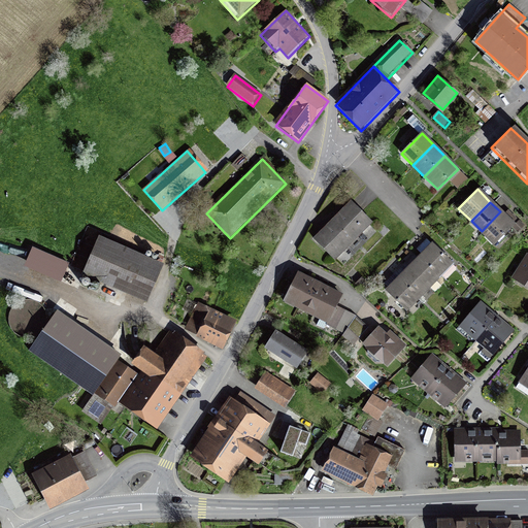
[(351,203),(312,240),(334,262),(372,225),(351,203)]
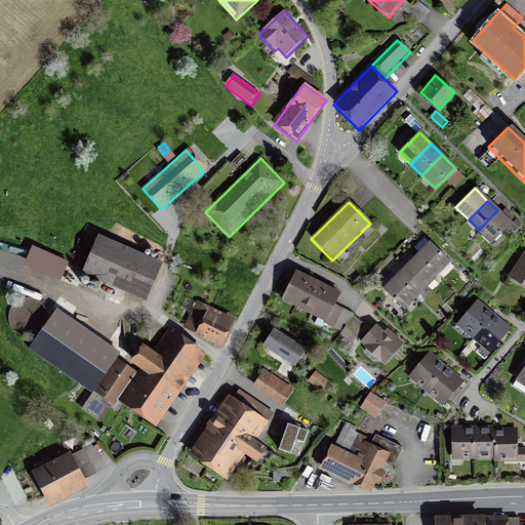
[(511,224),(497,210),(479,230),(492,243),(511,224)]
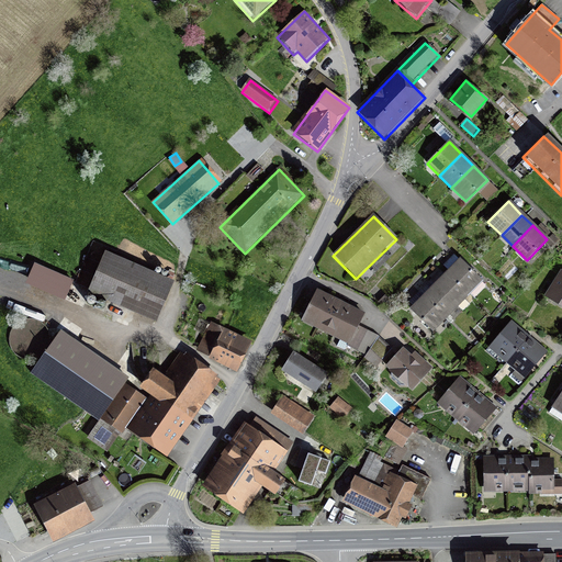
[(172,283),(104,254),(87,294),(154,324),(172,283)]
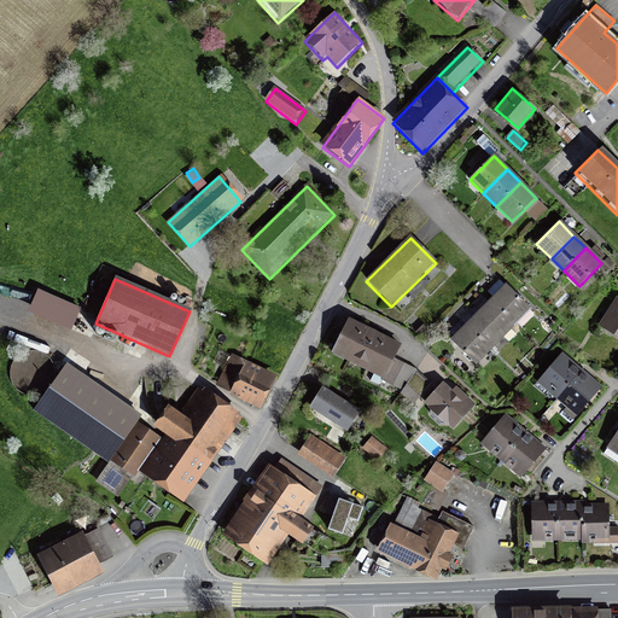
[(505,286),(491,298),(516,322),(529,309),(505,286)]
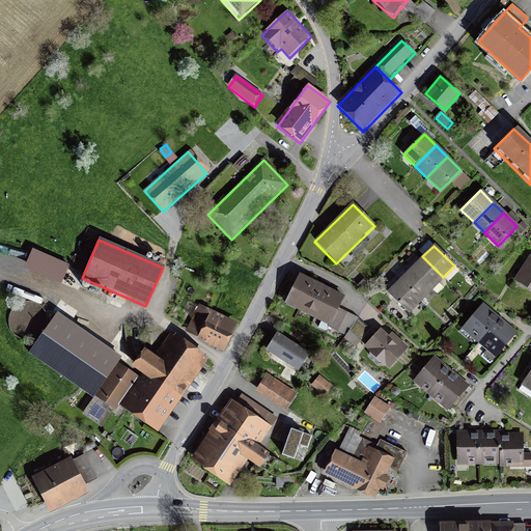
[(32,249),(27,264),(67,277),(73,261),(32,249)]
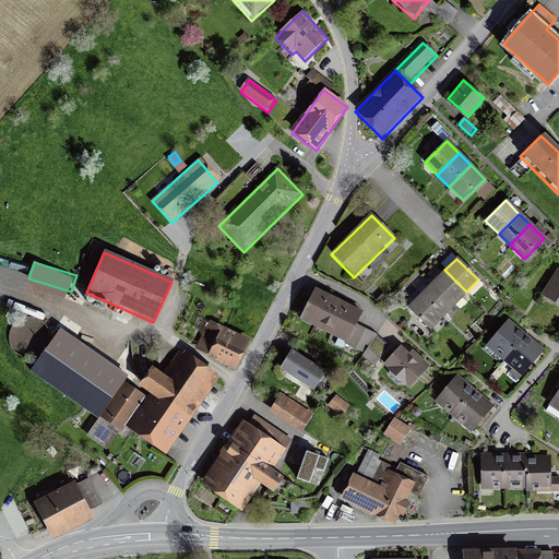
[(454,304),(466,292),(444,270),(432,282),(454,304)]
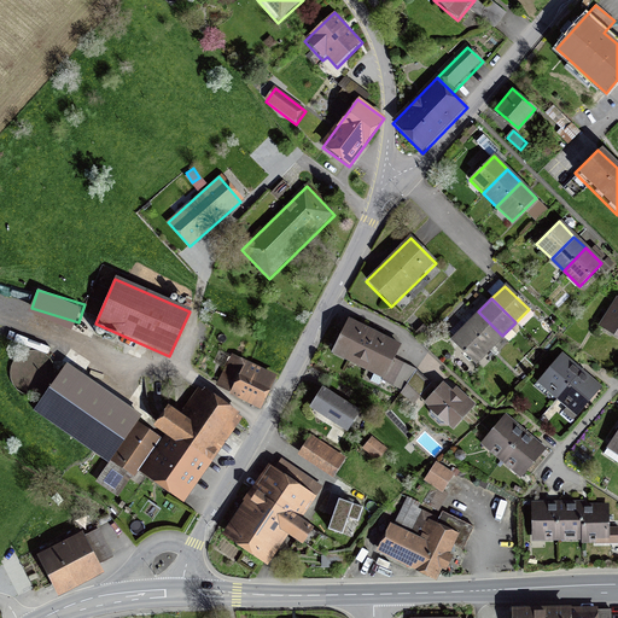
[(617,298),(598,328),(617,340),(617,298)]
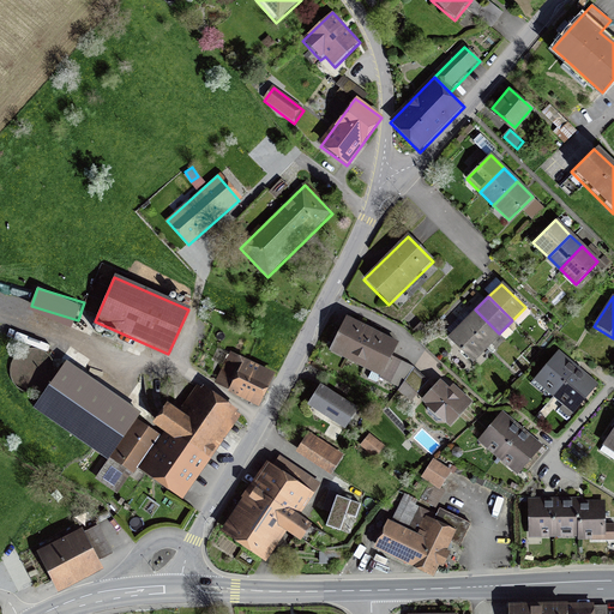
[(486,348),(499,333),(475,309),(462,324),(486,348)]
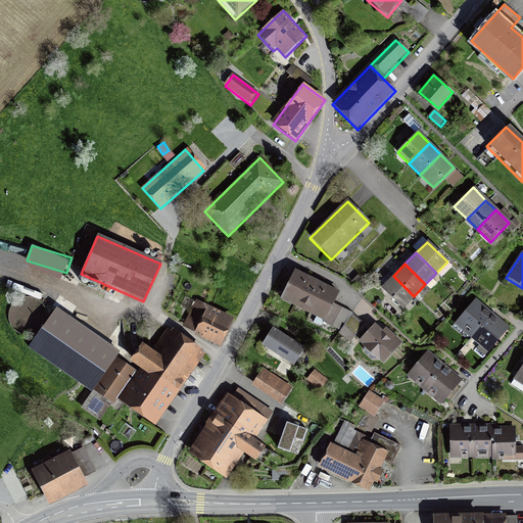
[(283,293),(298,300),(308,279),(294,272),(283,293)]
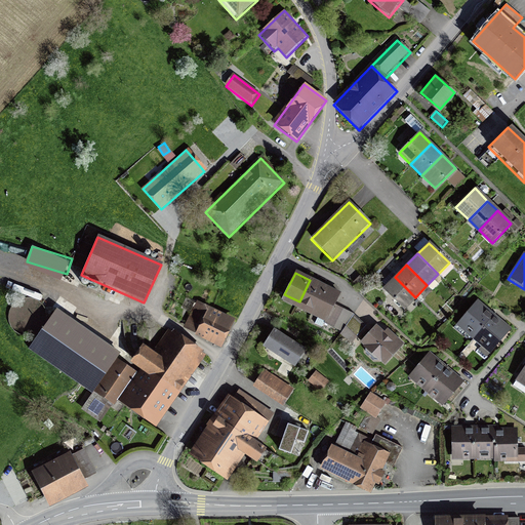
[(404,310),(415,297),(395,277),(382,288),(404,310)]
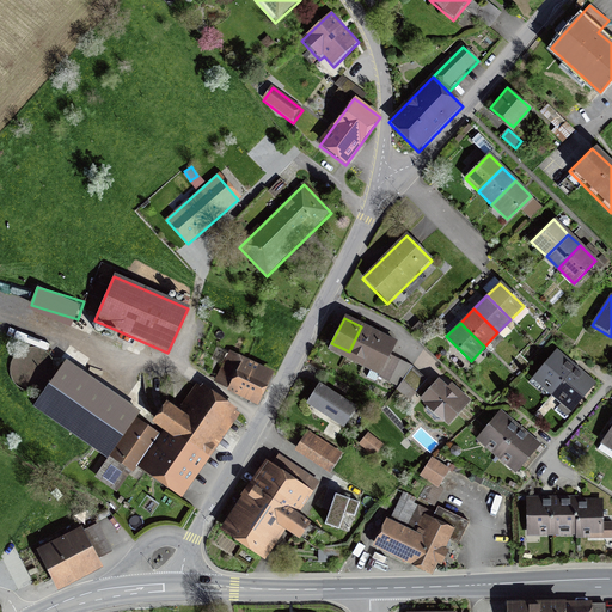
[(349,352),(366,360),(378,334),(361,326),(349,352)]
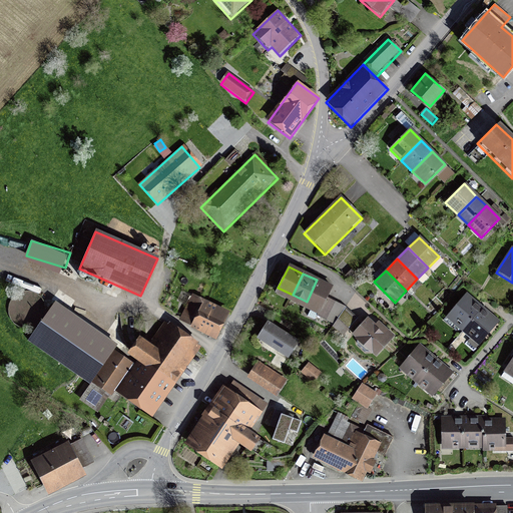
[(333,288),(317,280),(307,302),(313,305),(309,314),(318,318),(327,300),(333,288)]
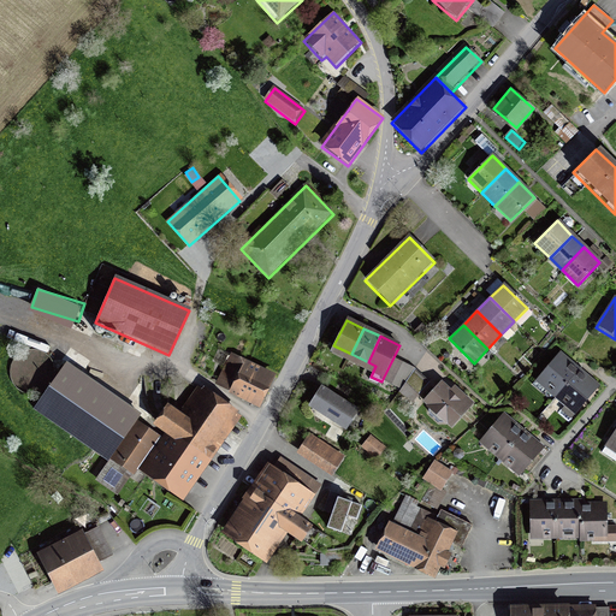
[(276,375),(231,353),(214,385),(259,408),(276,375)]
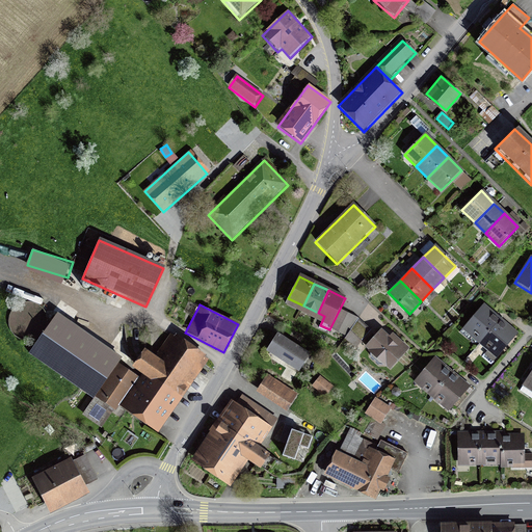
[(466,328),(480,342),(500,319),(484,306),(466,328)]
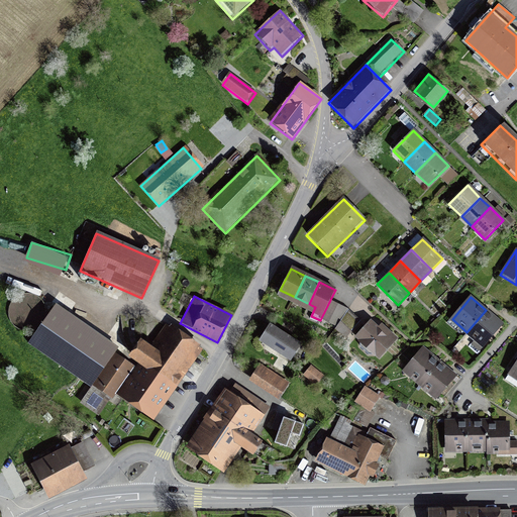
[(335,328),(348,310),(329,302),(320,320),(335,328)]
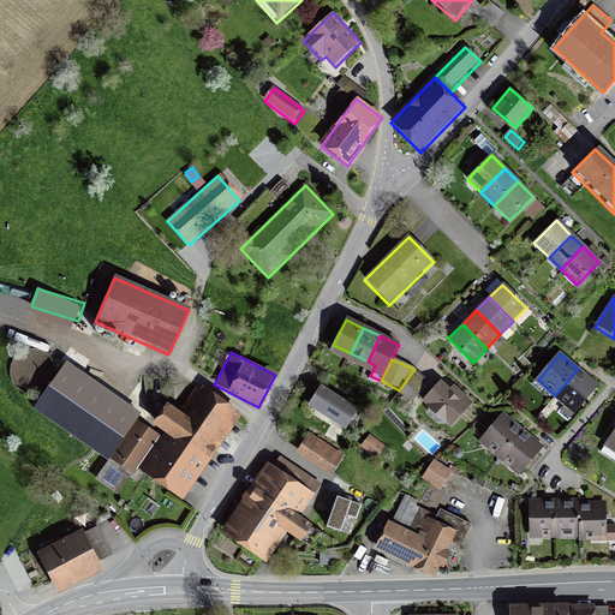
[(66,363),(34,410),(108,461),(109,459),(137,421),(141,415),(66,363)]
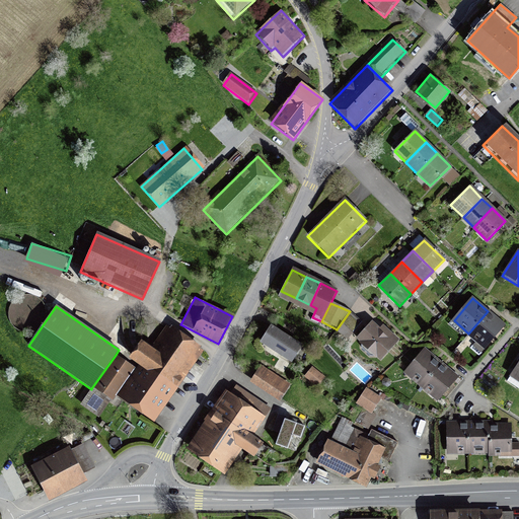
[(361,321),(350,311),(337,329),(348,337),(361,321)]
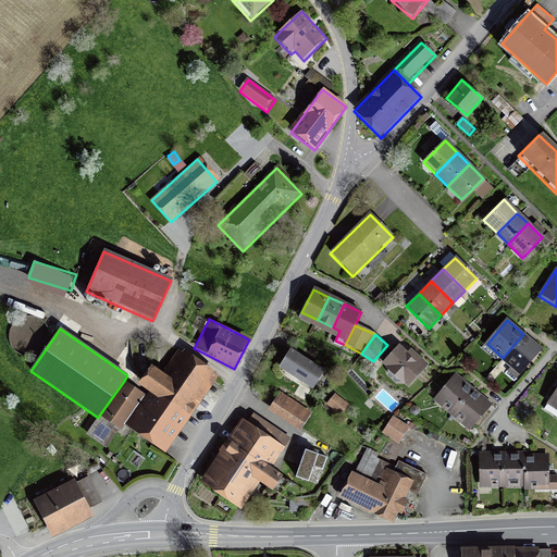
[(541,349),(523,334),(503,358),(521,373),(541,349)]
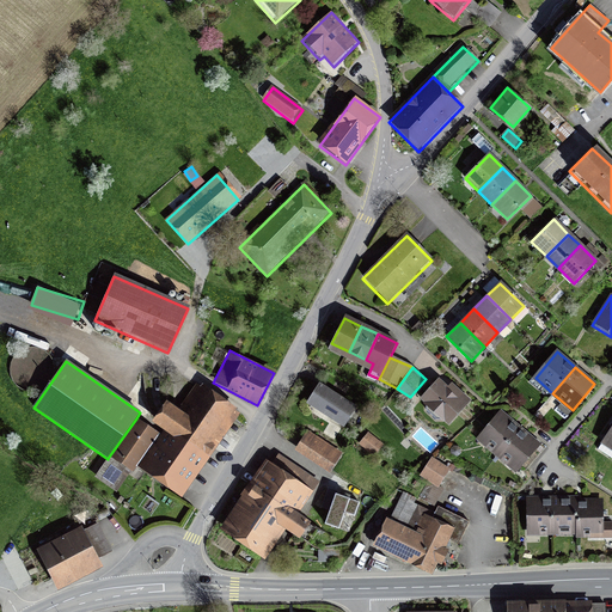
[(436,381),(418,401),(448,427),(470,403),(450,385),(445,390),(436,381)]
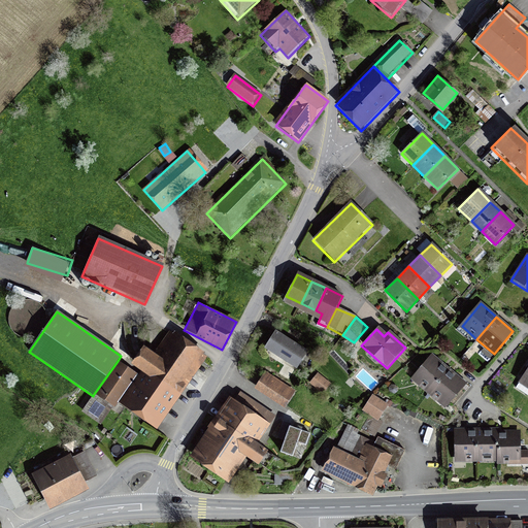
[(207,356),(170,330),(155,354),(143,347),(131,363),(140,370),(138,373),(118,402),(157,429),(207,356)]
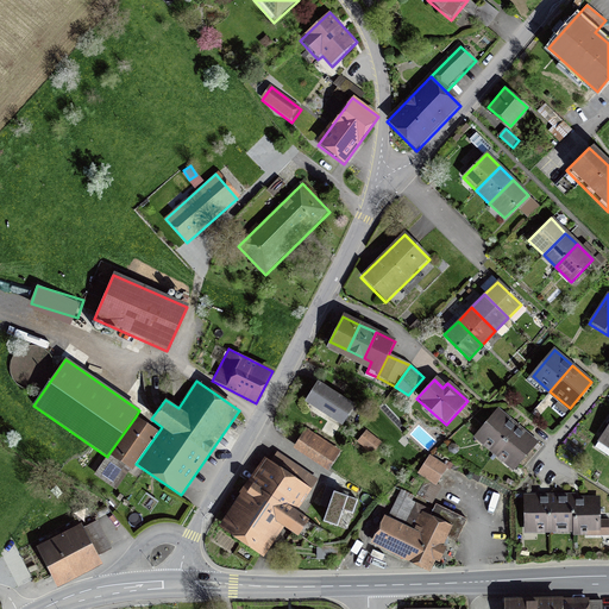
[(316,384),(303,405),(341,428),(353,408),(316,384)]
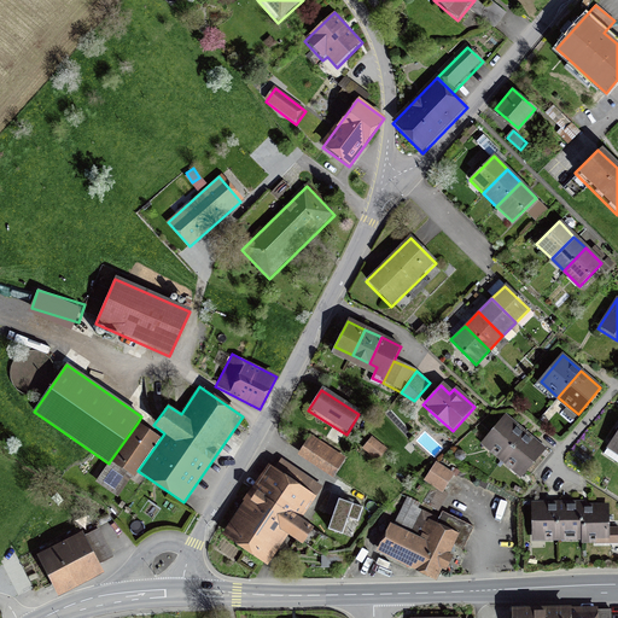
[(484,442),(502,458),(524,432),(506,417),(484,442)]
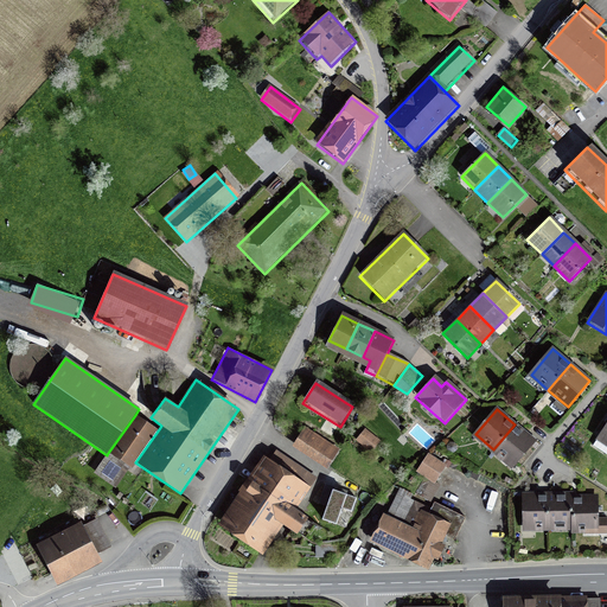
[(108,453),(131,468),(135,462),(159,429),(135,415),(108,453)]
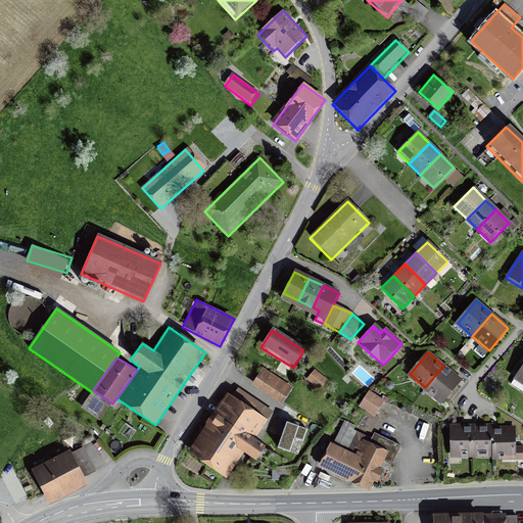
[(522,390),(522,364),(511,383),(522,390)]
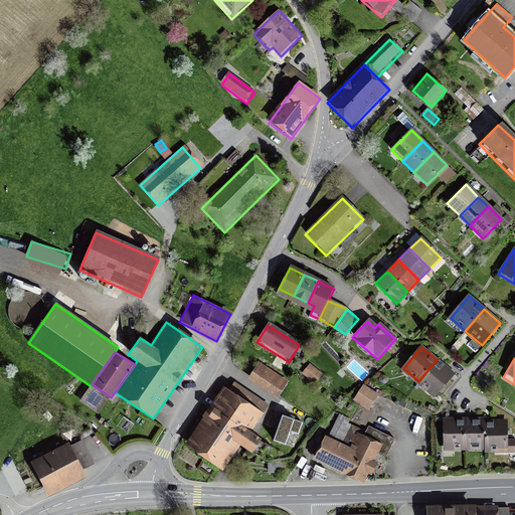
[(453,373),(437,360),(418,381),(435,394),(453,373)]
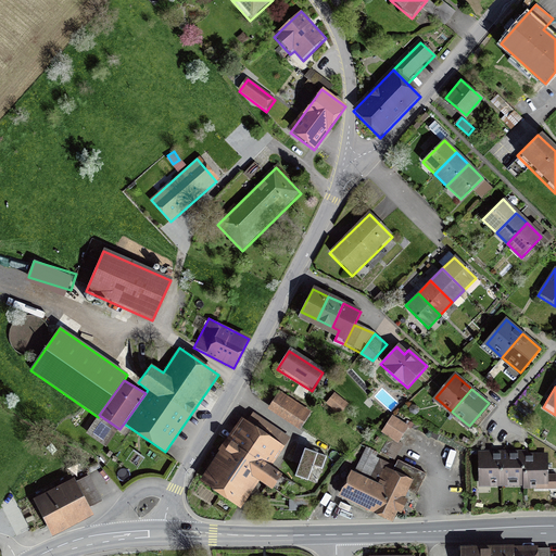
[(280,392),(268,411),(299,430),(312,412),(280,392)]
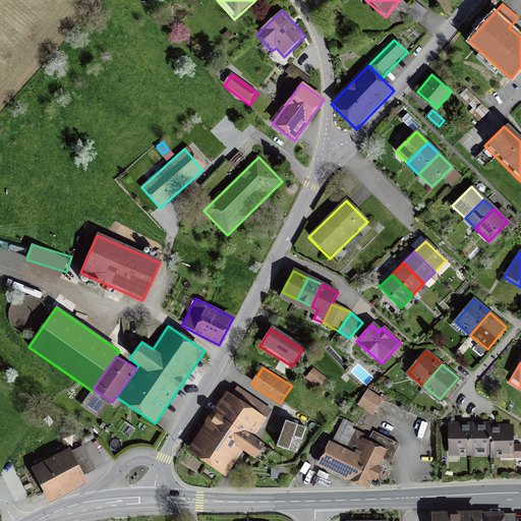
[(314,370),(306,380),(319,390),(326,380),(314,370)]
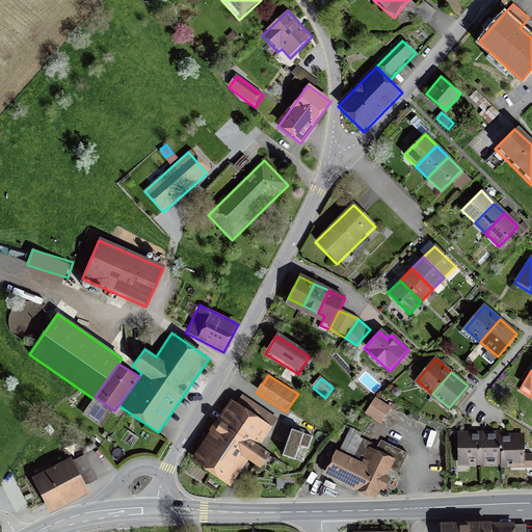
[(236,403),(231,400),(190,460),(230,487),(247,461),(260,470),(270,454),(259,447),(277,420),(241,395),(236,403)]
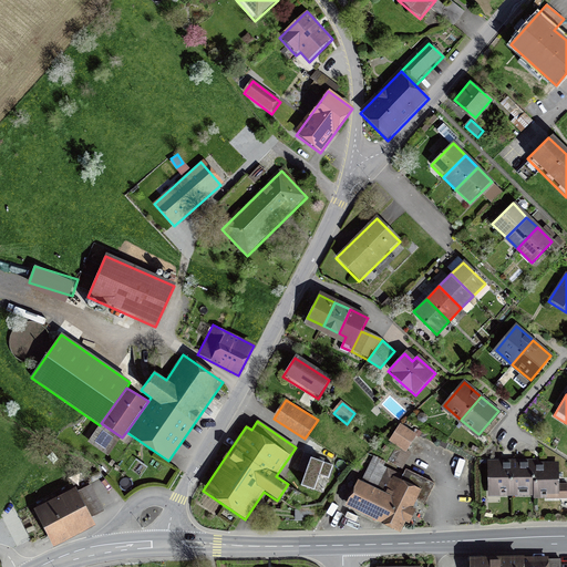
[(399,425),(391,440),(398,444),(405,449),(414,434),(399,425)]
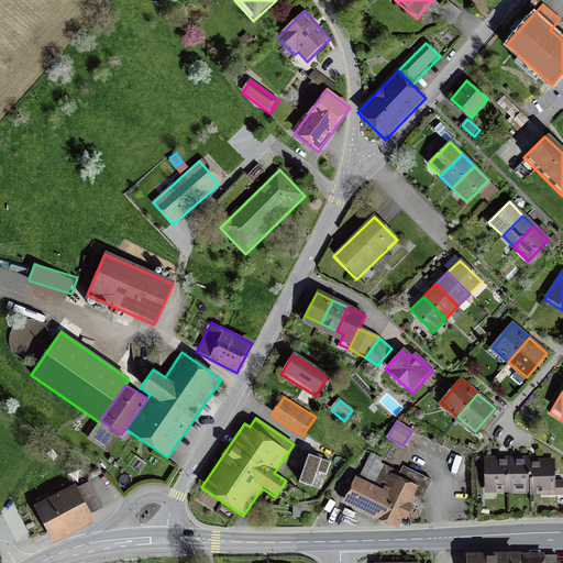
[(102,426),(92,440),(106,448),(114,433),(102,426)]
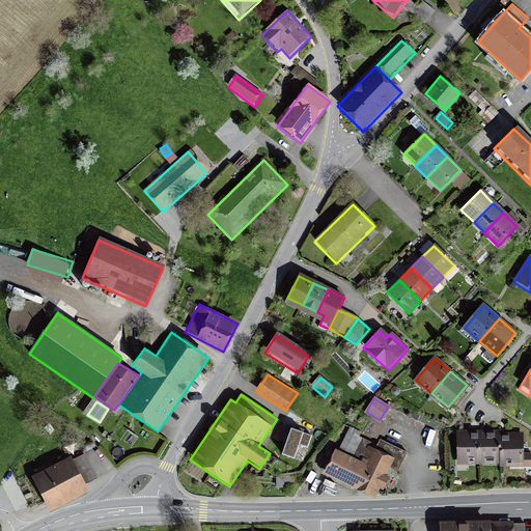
[(380,420),(372,416),(365,429),(375,436),(384,422),(380,420)]
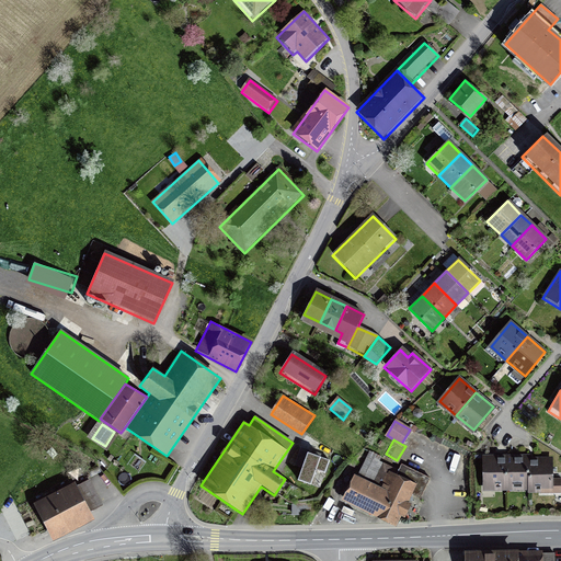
[(331,459),(307,450),(297,480),(310,484),(315,471),(325,474),(331,459)]
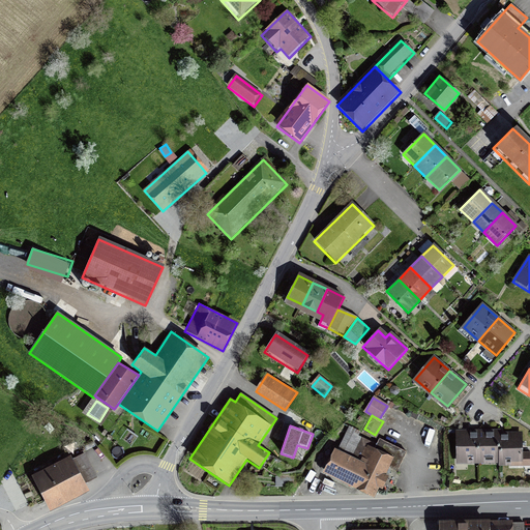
[(375,496),(389,469),(396,473),(407,453),(378,439),(375,445),(358,437),(360,434),(350,429),(339,452),(335,450),(325,471),(375,496)]
